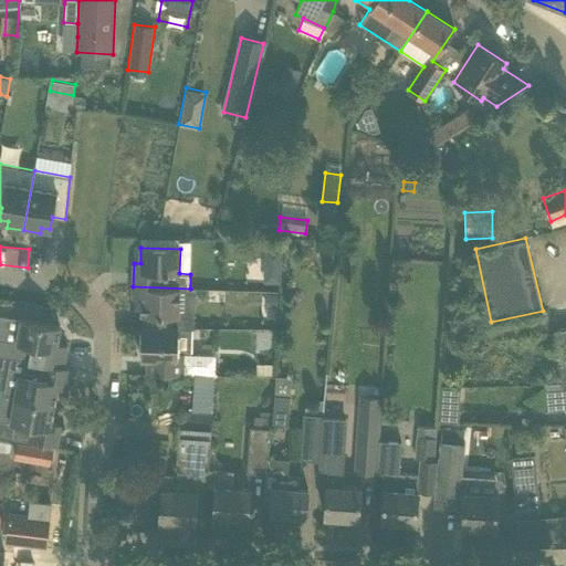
[(265,259),(272,265),(282,265),(282,249),(265,249),(265,259)]
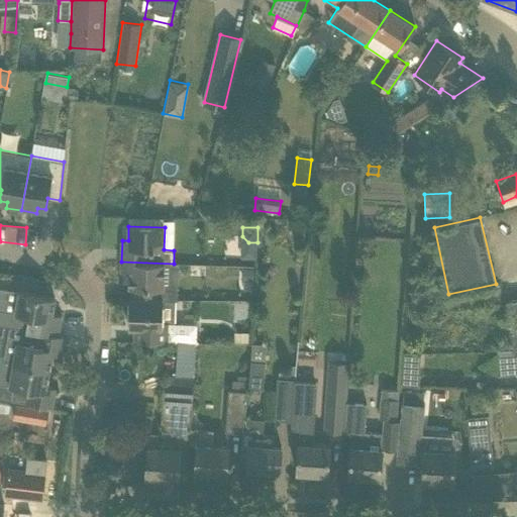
[(131,288),(131,298),(172,300),(173,288),(165,288),(165,265),(174,265),(174,264),(121,262),(121,273),(130,273),(129,288),(131,288)]
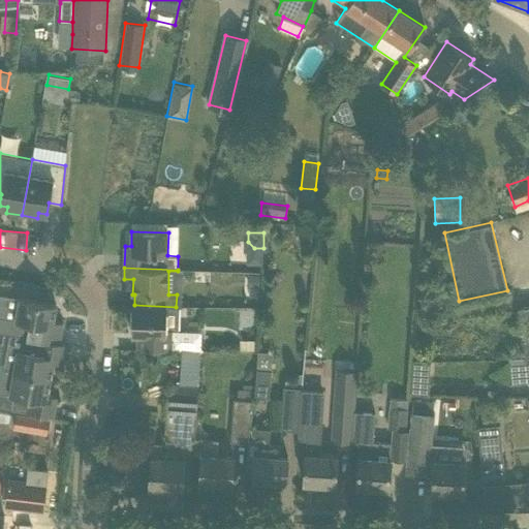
[(259,274),(248,273),(247,286),(258,287),(259,274)]
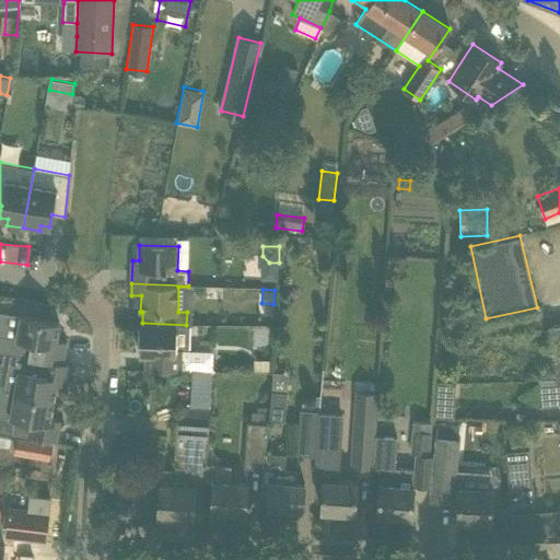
[(0,335),(0,351),(62,363),(67,341),(56,339),(59,322),(20,315),(16,338),(0,335)]
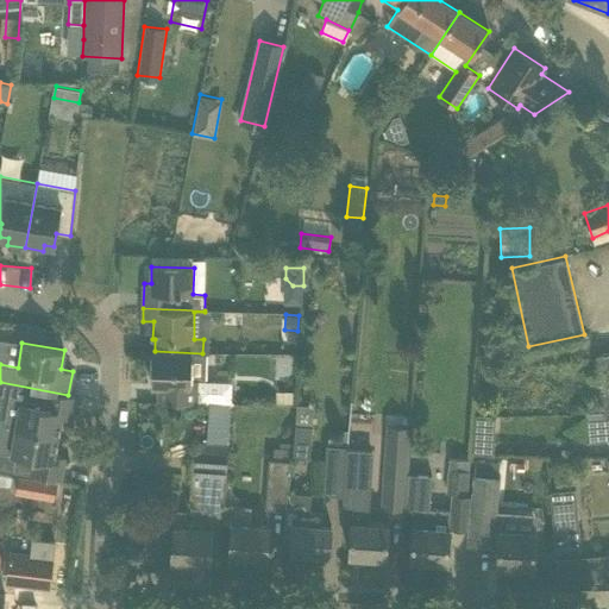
[(206,353),(202,353),(152,351),(151,372),(159,372),(158,401),(196,401),(196,381),(206,381),(206,353)]
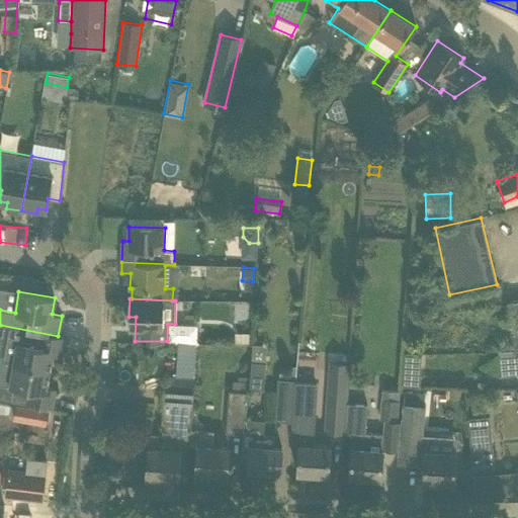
[(517,300),(509,301),(513,350),(513,354),(517,354),(517,300)]
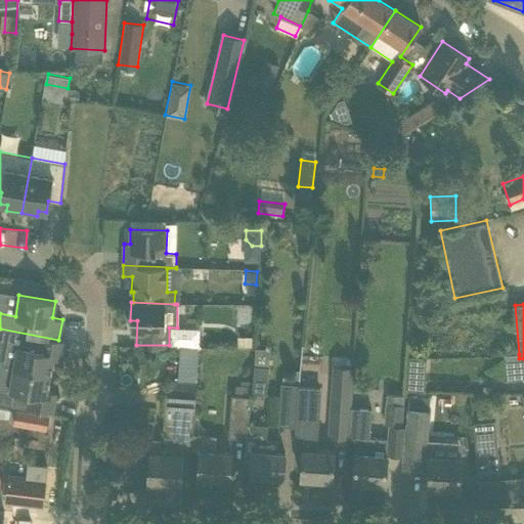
[(66,341),(58,340),(0,329),(0,348),(0,365),(13,368),(49,375),(52,359),(62,360),(66,341)]
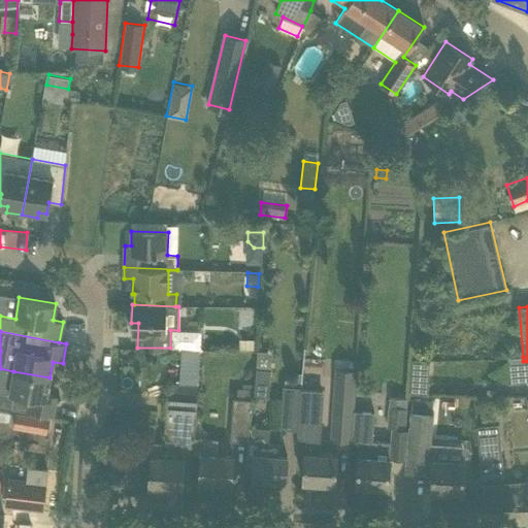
[(198,377),(201,351),(183,351),(180,376),(198,377)]
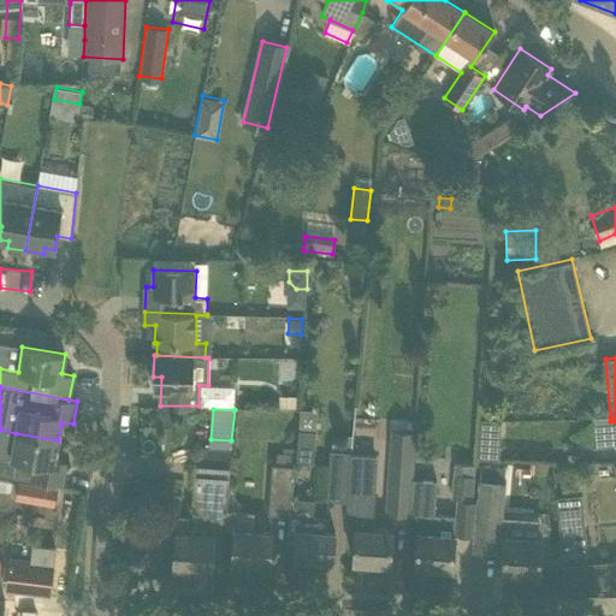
[(615,421),(610,421),(610,416),(592,418),(594,446),(615,444),(615,421)]
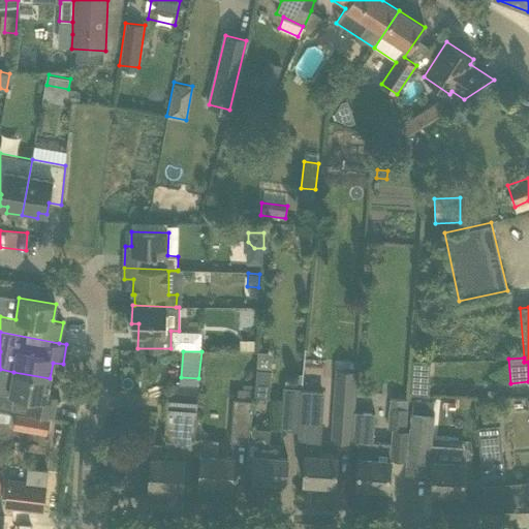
[(413,360),(411,394),(429,395),(431,361),(413,360)]
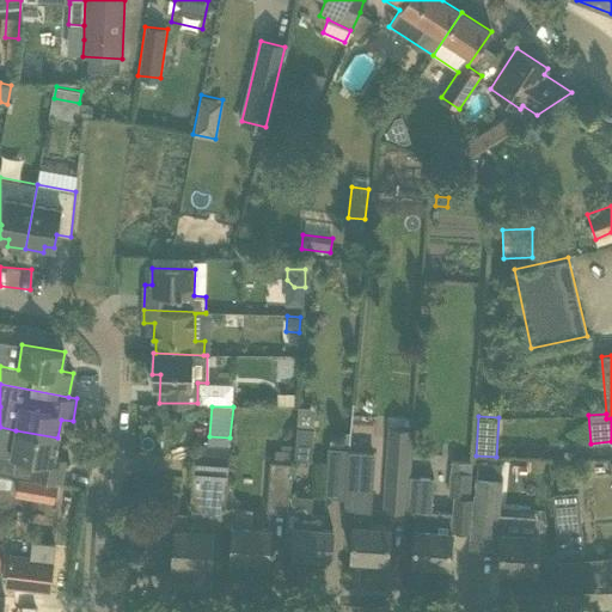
[(0,454),(16,458),(12,473),(61,483),(66,459),(55,457),(57,438),(16,430),(0,427),(0,454)]
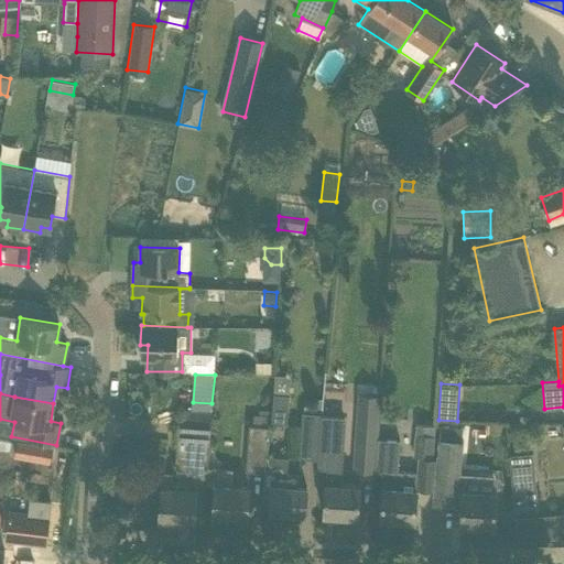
[(289,394),(273,393),(271,423),(288,424),(289,394)]
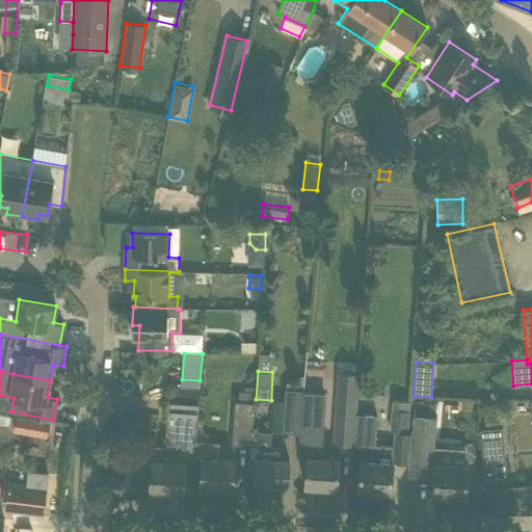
[(186,451),(194,451),(195,442),(196,442),(200,404),(198,403),(200,387),(170,384),(168,401),(167,401),(164,451),(166,451),(166,461),(152,460),(150,490),(183,493),(186,451)]
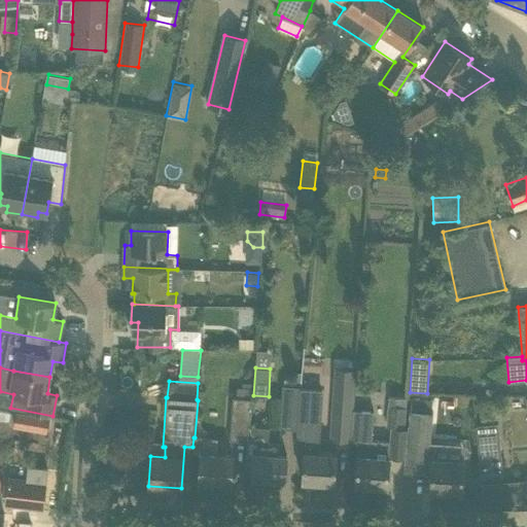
[(230,441),(247,442),(248,426),(251,385),(242,385),(242,389),(236,388),(236,397),(232,397),(230,441)]
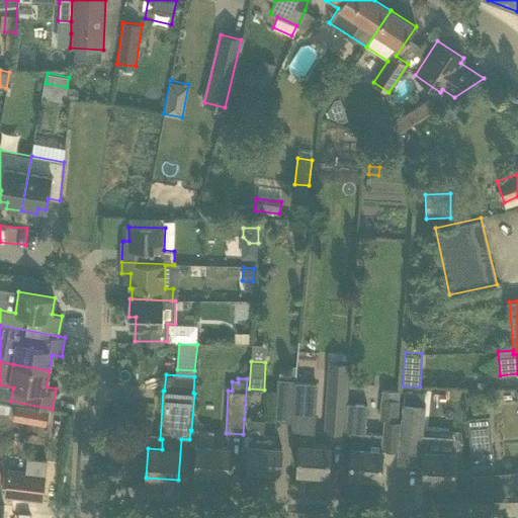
[(274,420),(292,421),(293,421),(296,380),(277,378),(274,420)]
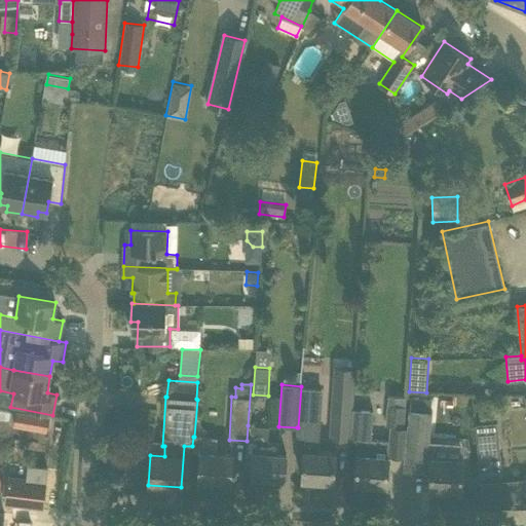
[(333,482),(335,453),(316,452),(317,438),(318,438),(322,391),(310,390),(310,386),(301,386),(298,427),(297,427),(296,437),(305,438),(304,451),(303,451),(301,480),(333,482)]
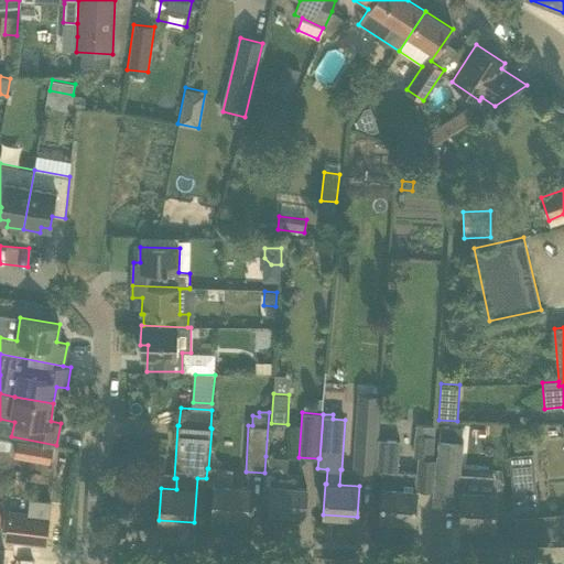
[(434,425),(416,424),(414,456),(418,456),(431,457),(434,425)]
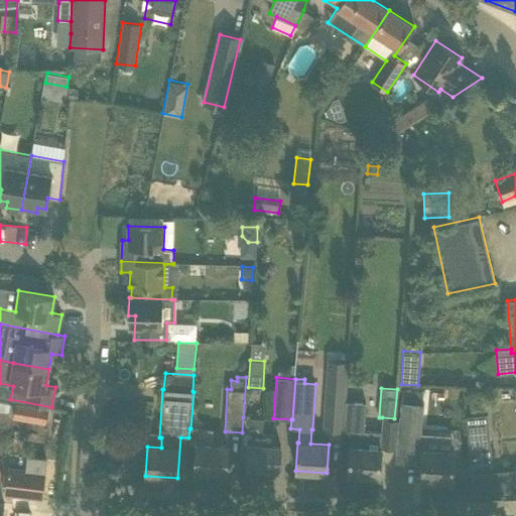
[(326,389),(323,429),(343,431),(345,402),(346,391),(326,389)]
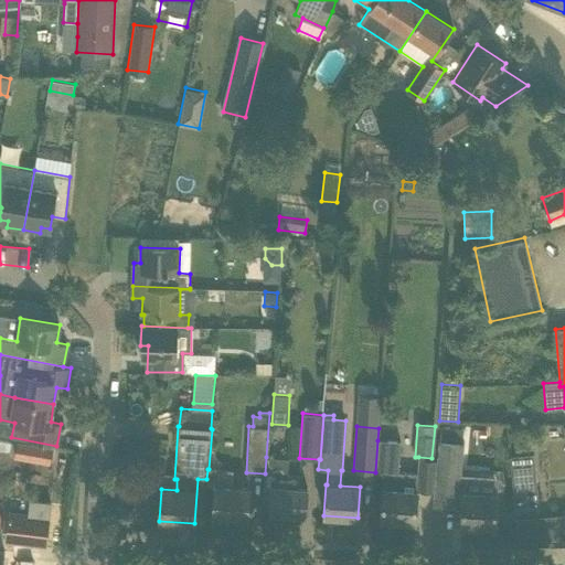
[(434,507),(462,508),(461,524),(494,526),(497,493),(458,490),(461,441),(462,429),(440,427),(435,491),(434,507)]
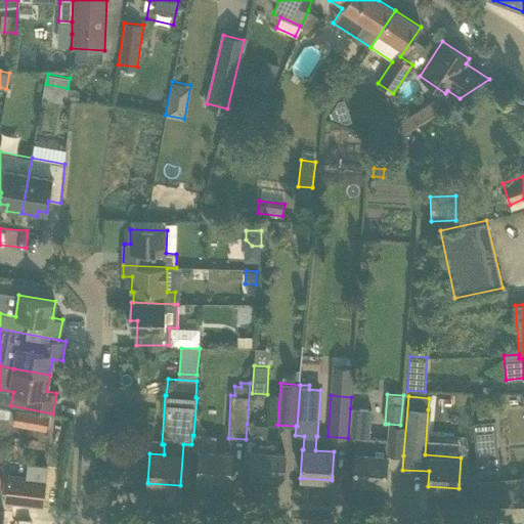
[(385,483),(387,454),(387,439),(369,438),(370,409),(350,408),(348,438),(356,438),(355,453),(353,481),(385,483)]
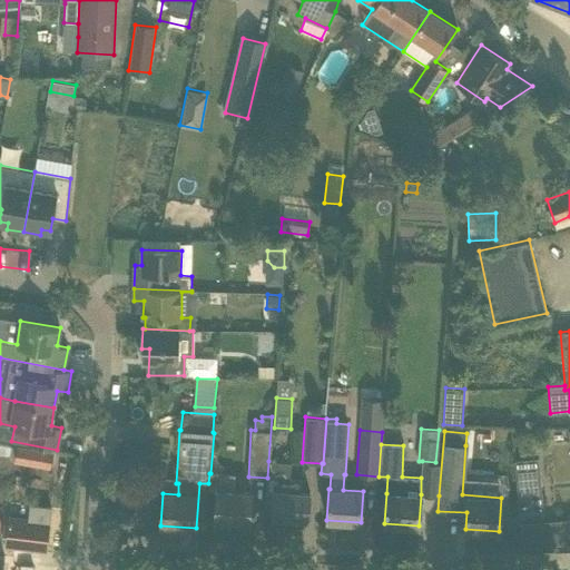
[(30,462),(32,449),(17,446),(15,460),(30,462)]
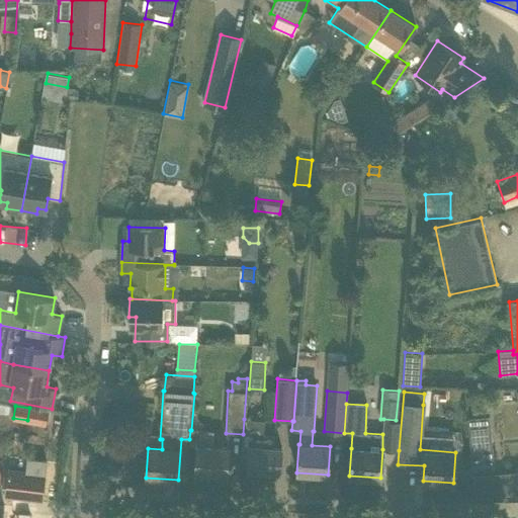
[(472,469),(494,467),(489,415),(467,417),(472,469)]
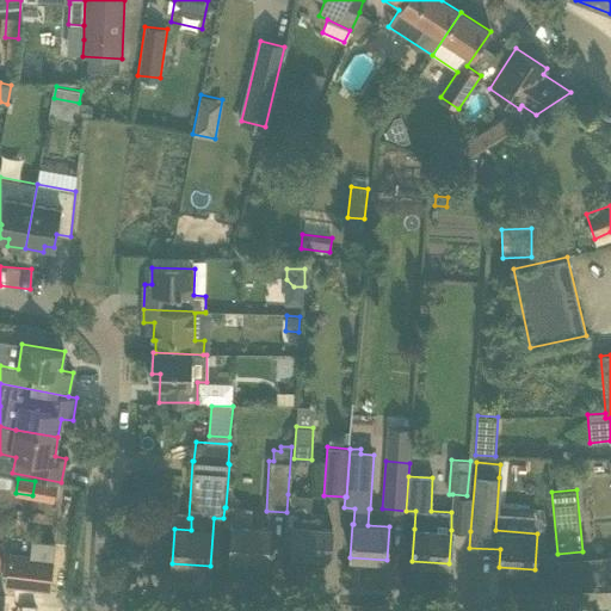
[(288,494),(287,512),(285,526),(294,528),(291,553),(331,556),(333,528),(320,528),(321,513),(310,512),(312,495),(288,494)]
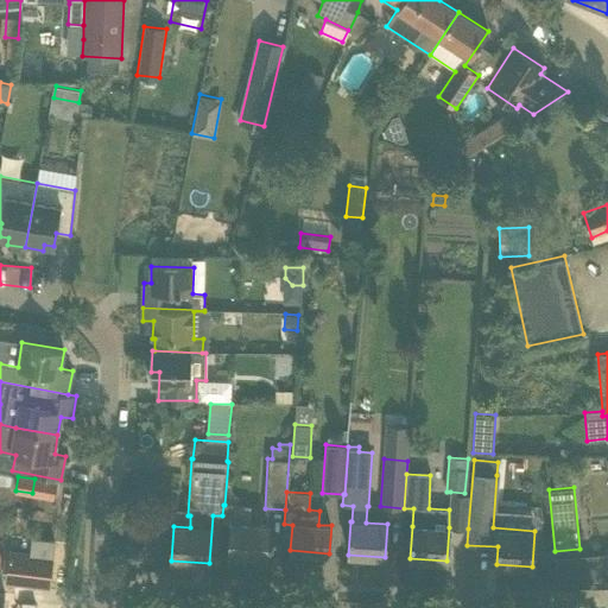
[(233,523),(232,523),(229,555),(266,557),(268,525),(249,524),(251,506),(225,505),(223,505),(222,515),(233,517),(233,523)]
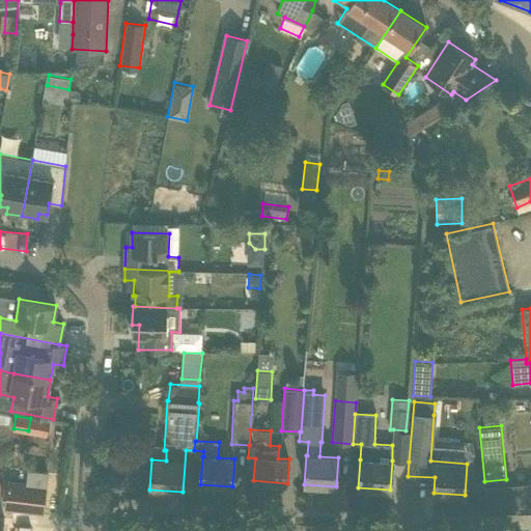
[(530,484),(522,486),(524,511),(530,511),(530,484)]
